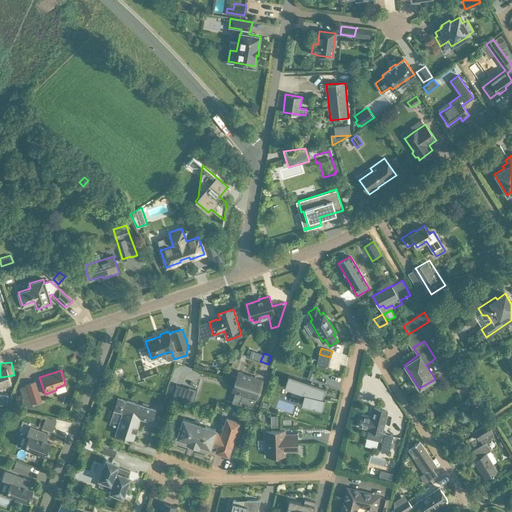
[(233,389),(232,390),(242,393),(239,401),(240,401),(253,405),(255,398),(256,398),(260,386),(254,384),(256,378),(238,372),(237,377),(234,385),(236,386),(235,390),(233,389)]
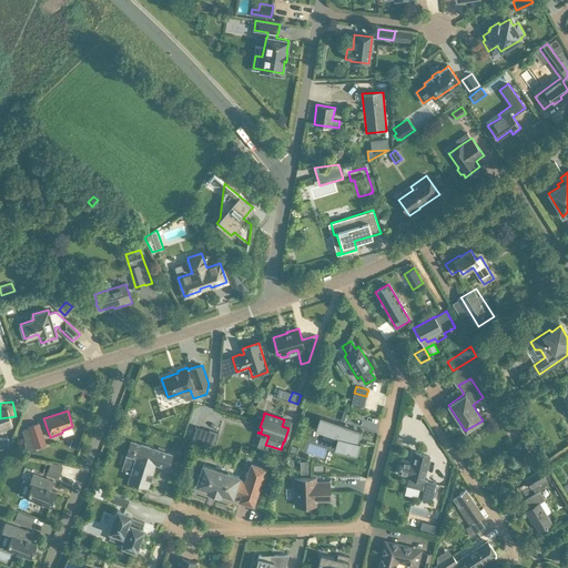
[(359,442),(358,444),(356,443),(361,430),(320,416),(315,429),(340,437),(336,450),(356,455),(359,442)]
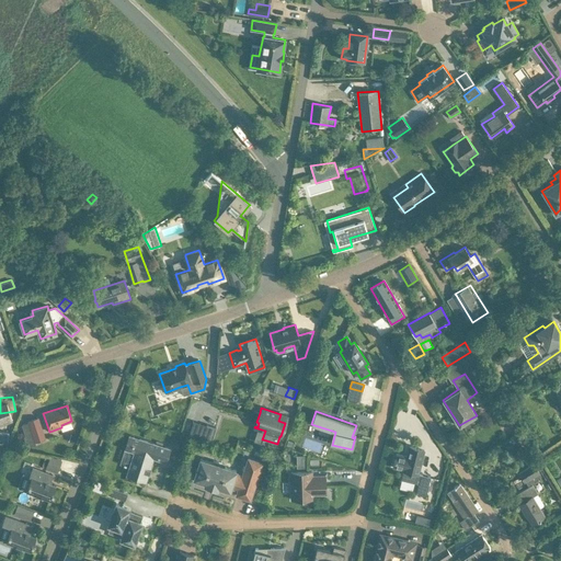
[(29,421),(29,423),(32,431),(25,433),(30,447),(36,445),(35,442),(46,438),(38,418),(29,421)]
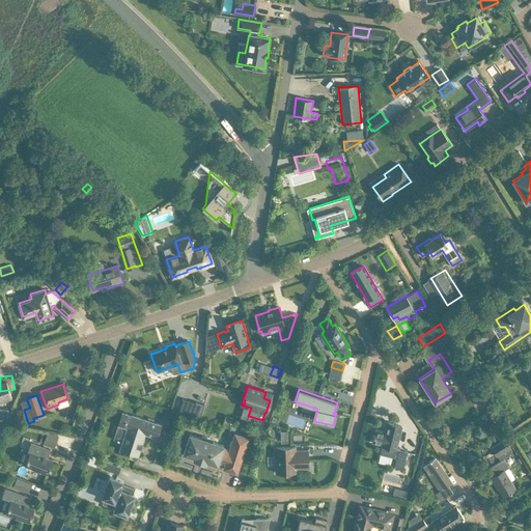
[(196,401),(191,417),(199,419),(204,404),(196,401)]
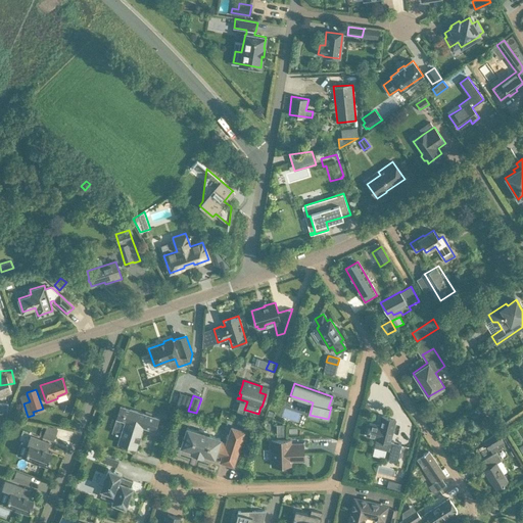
[(139,428),(140,426),(154,430),(157,418),(121,407),(116,419),(129,422),(125,436),(121,435),(119,442),(136,448),(142,429),(139,428)]
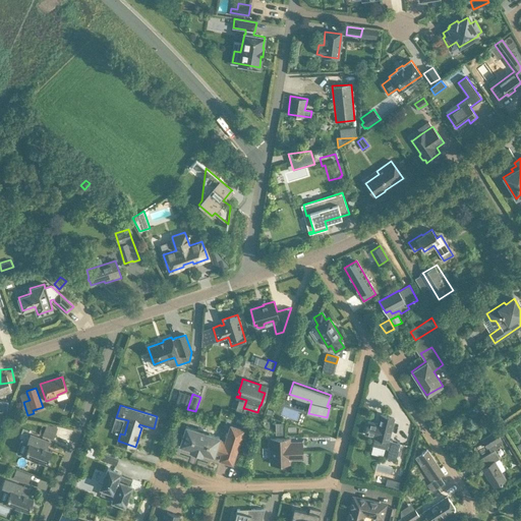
[(368,421),(365,433),(374,437),(372,446),(389,450),(391,441),(389,441),(394,418),(381,414),(378,423),(368,421)]
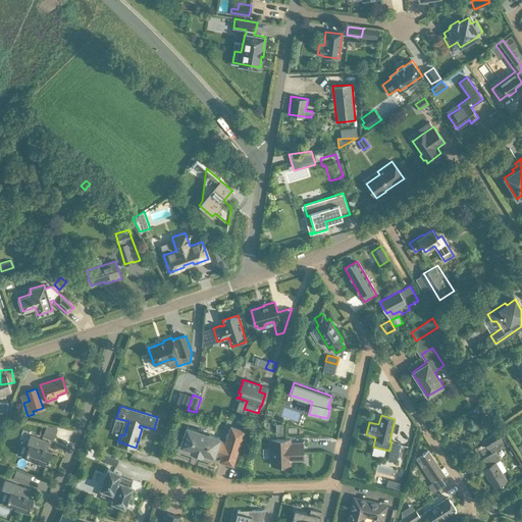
[(57,428),(47,425),(43,436),(53,440),(57,428)]
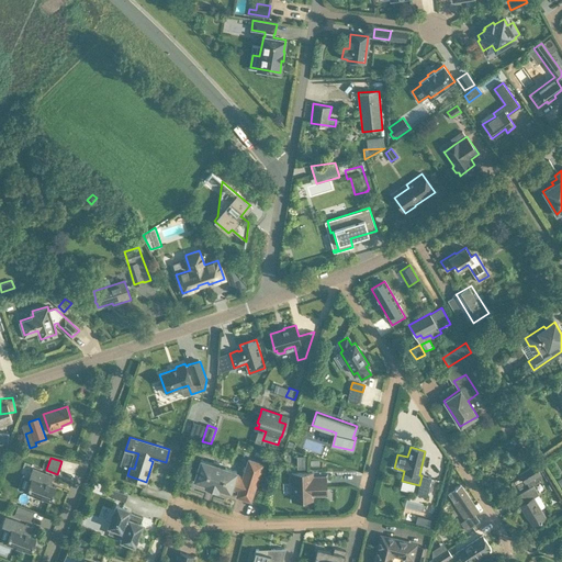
[(205,484),(208,485),(217,489),(218,486),(231,491),(231,487),(238,490),(237,495),(250,499),(262,463),(248,459),(243,476),(235,474),(236,471),(224,468),(225,464),(214,461),(213,463),(201,460),(194,479),(206,483),(205,484)]
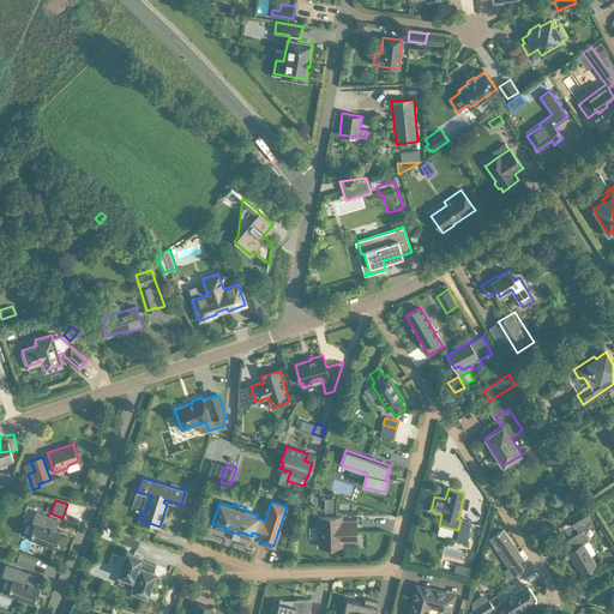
[(567,517),(572,525),(590,515),(585,507),(567,517)]
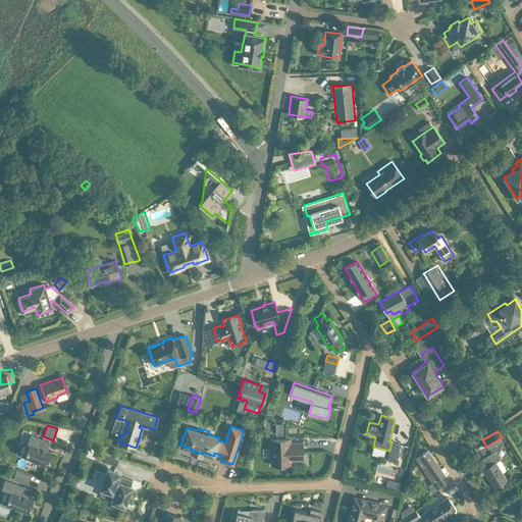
[(49,442),(31,435),(28,444),(29,444),(24,457),(47,465),(52,452),(47,450),(49,442)]
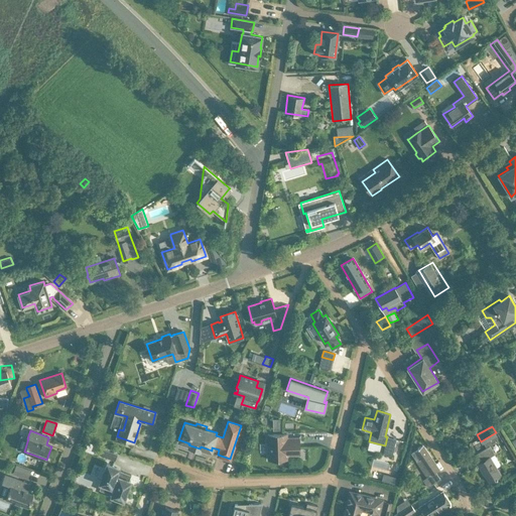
[(497,435),(496,432),(481,441),(483,443),(484,443),(487,447),(474,456),(479,463),(477,464),(489,483),(502,476),(491,457),(495,454),(491,446),(497,442),(496,439),(499,438),(497,435)]
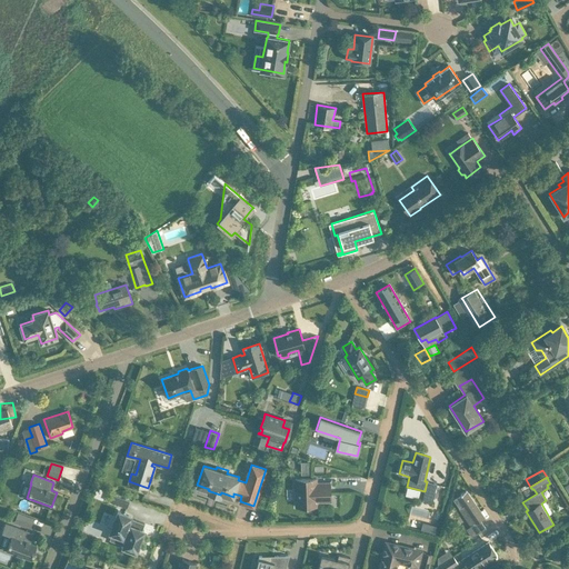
[(296,507),(317,506),(317,501),(330,501),(330,483),(317,483),(316,479),(295,479),(296,507)]
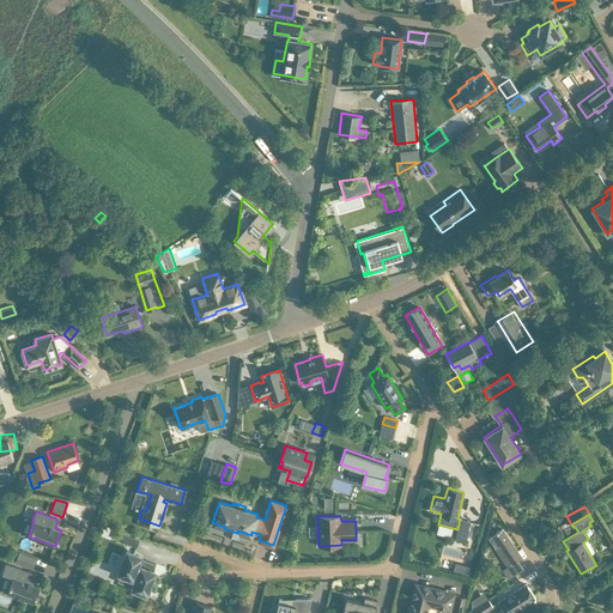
[(457,529),(455,540),(466,542),(471,521),(460,519),(457,529)]
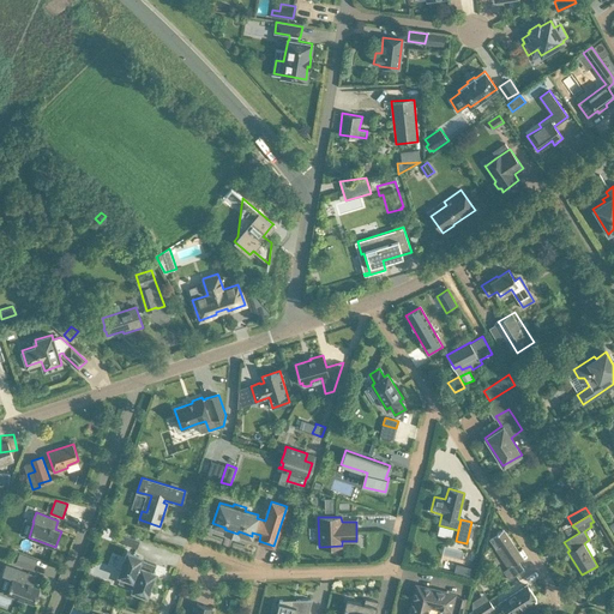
[(523,559),(523,558),(503,530),(493,536),(499,546),(495,548),(509,567),(504,571),(510,579),(524,570),(518,561),(523,559)]
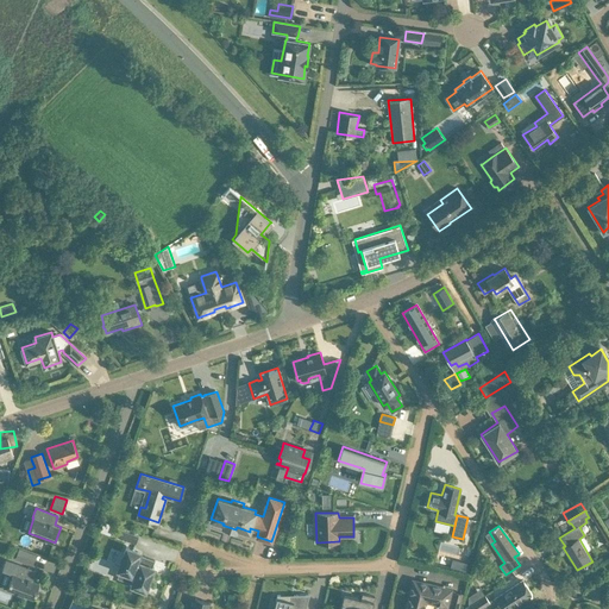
[(136,544),(138,537),(119,528),(115,537),(136,544)]
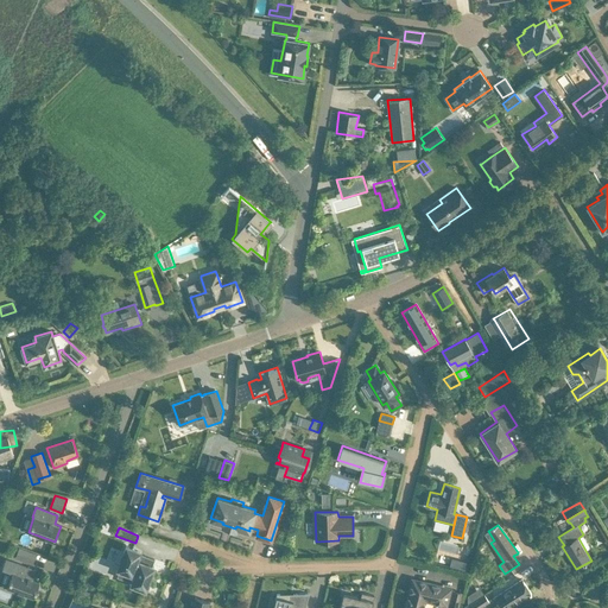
[(145,590),(154,567),(152,567),(154,559),(140,553),(140,551),(126,546),(118,569),(119,570),(116,577),(132,582),(131,584),(145,590)]
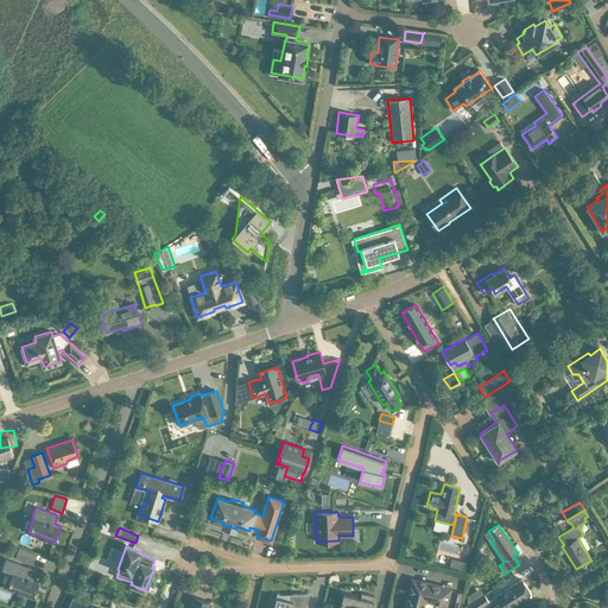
[(32,565),(37,555),(19,548),(16,558),(32,565)]
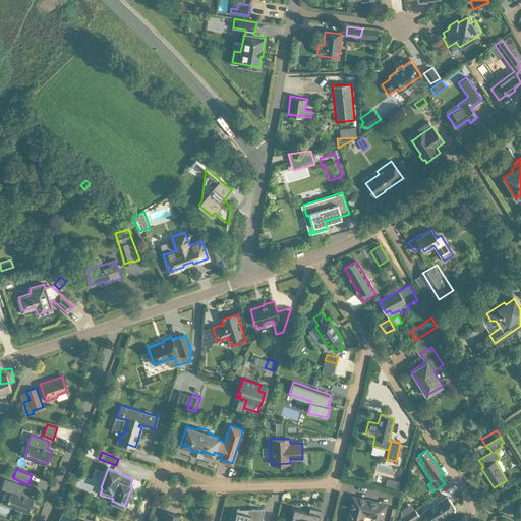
[(5,479),(2,487),(8,489),(10,490),(6,503),(29,512),(34,499),(27,497),(31,488),(11,481),(5,479)]
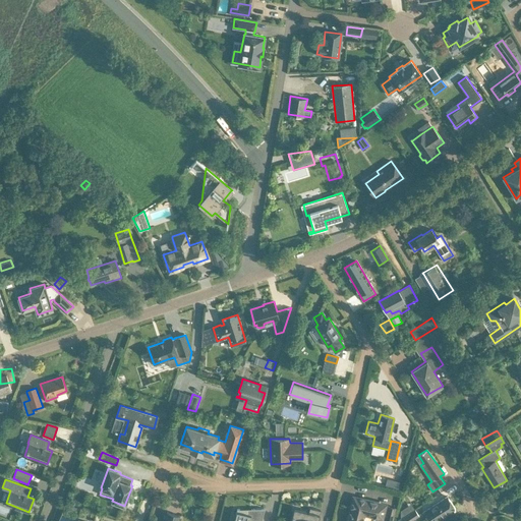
[(426,519),(422,520),(444,520),(442,516),(454,509),(456,509),(448,497),(422,513),(426,519)]
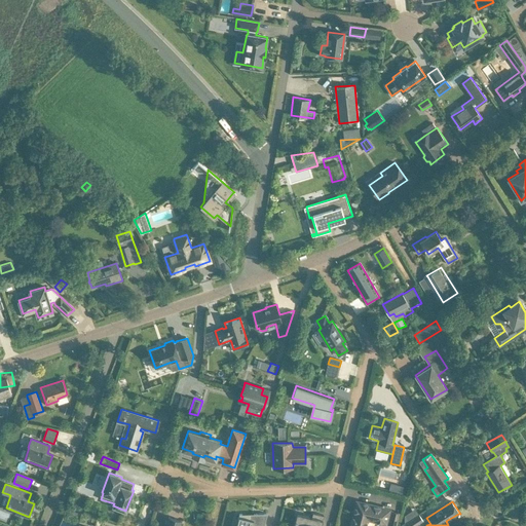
[(354,511),(350,525),(365,525),(367,519),(376,521),(374,525),(384,525),(388,510),(383,509),(383,508),(367,503),(366,505),(358,503),(357,512),(354,511)]
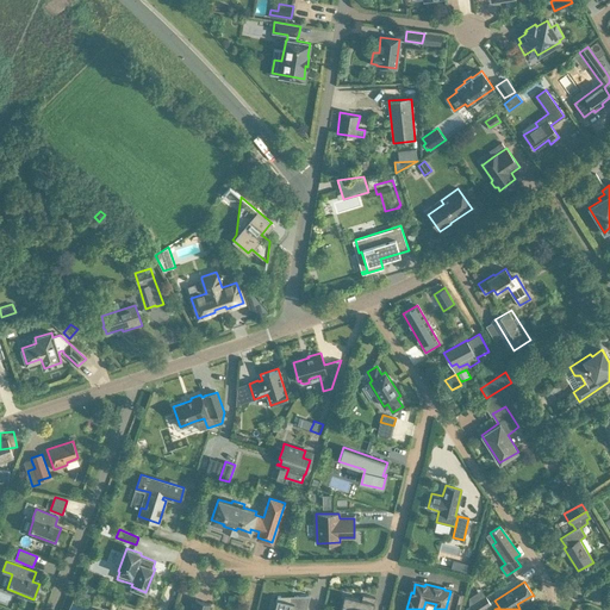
[(459,609),(464,595),(454,592),(449,609),(459,609)]
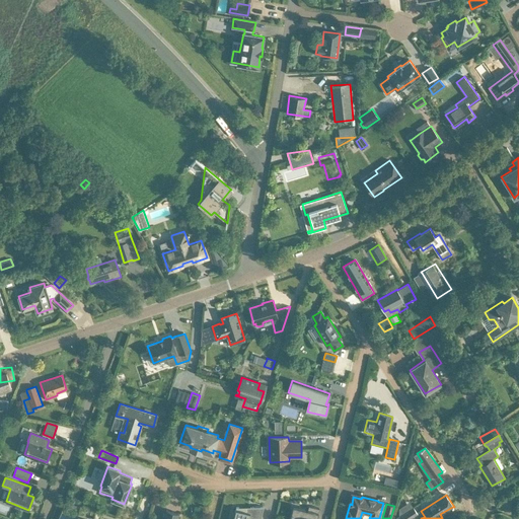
[(316,518),(319,509),(308,506),(307,510),(293,506),(289,518),(316,518)]
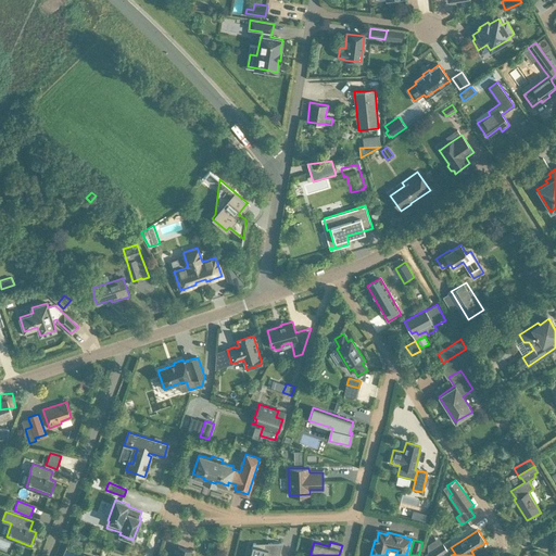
[(443,543),(424,555),(438,555),(447,551),(443,543)]
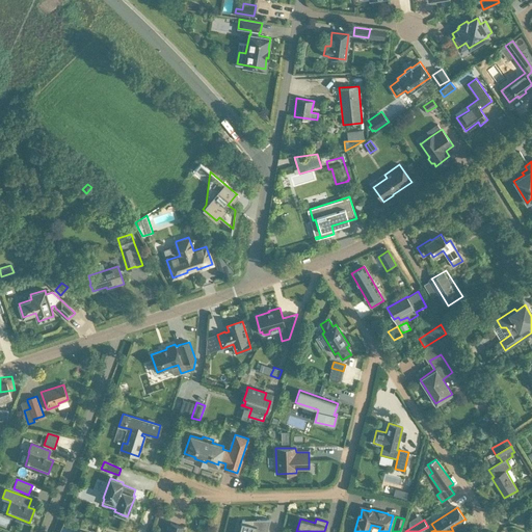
[(267,531),(270,521),(257,521),(256,526),(242,523),(239,531),(267,531)]
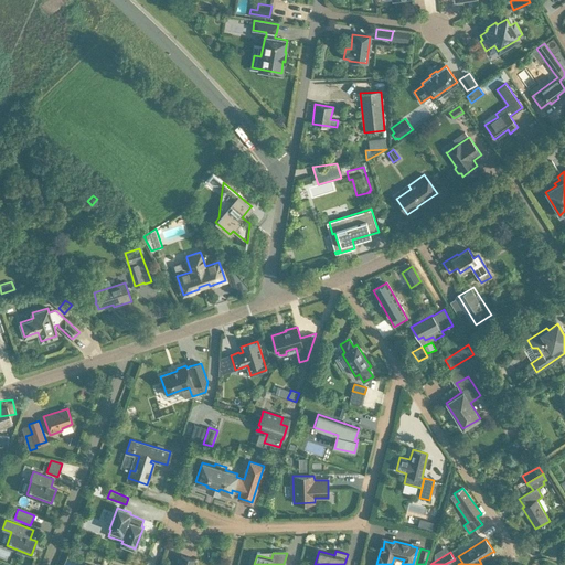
[(192,564),(194,558),(181,555),(178,564),(192,564)]
